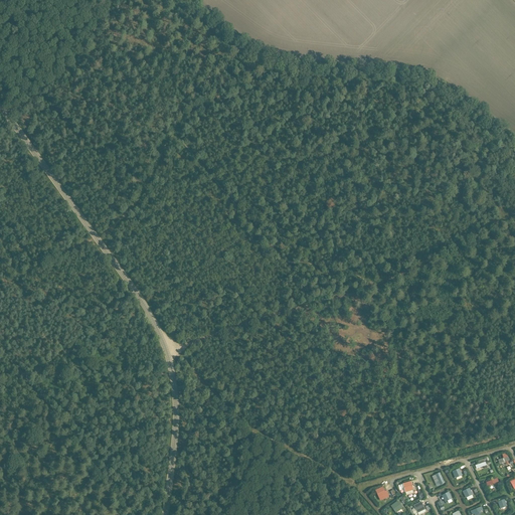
[(463,479),(460,472),(453,475),(456,482),(463,479)]
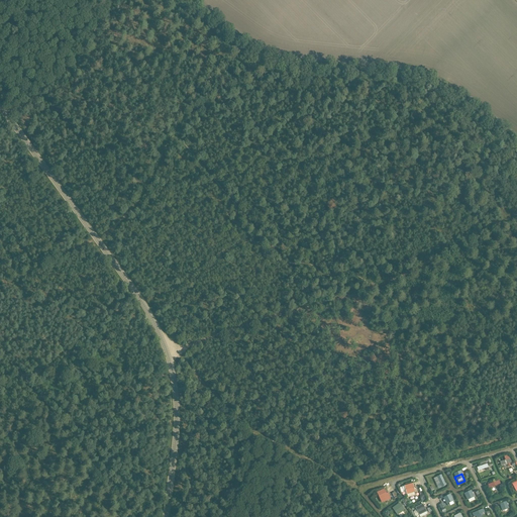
[(442,475),(436,478),(441,487),(446,484),(442,475)]
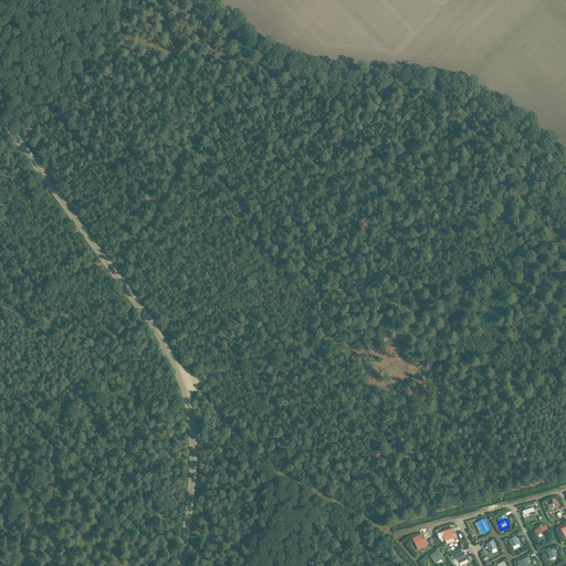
[(413,540),(416,547),(423,545),(421,537),(413,540)]
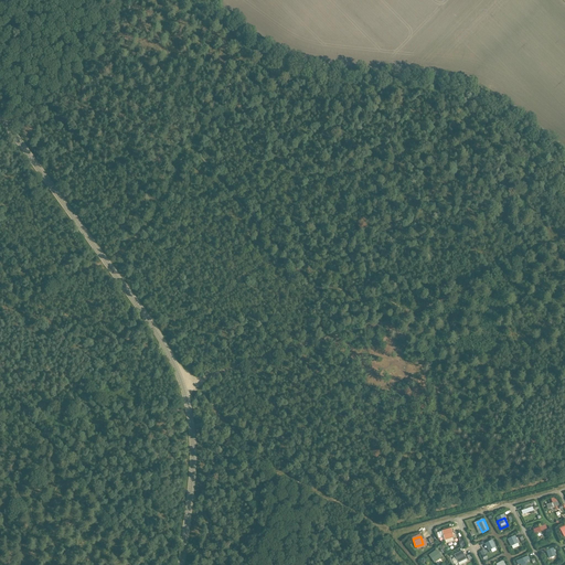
[(519,548),(513,537),(505,541),(511,552),(519,548)]
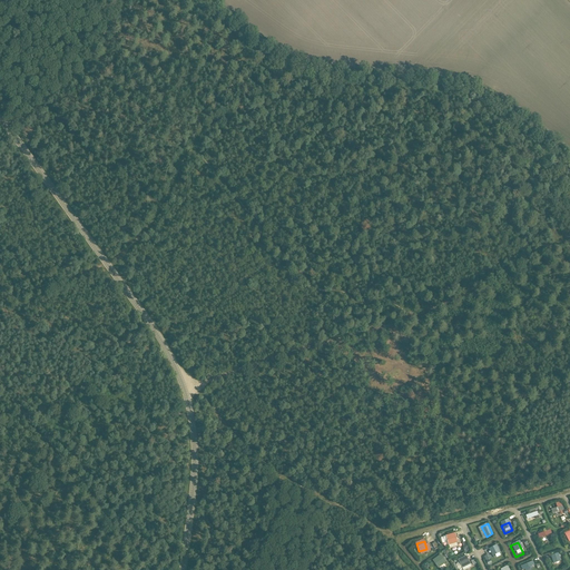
[(500,553),(497,546),(489,549),(492,557),(500,553)]
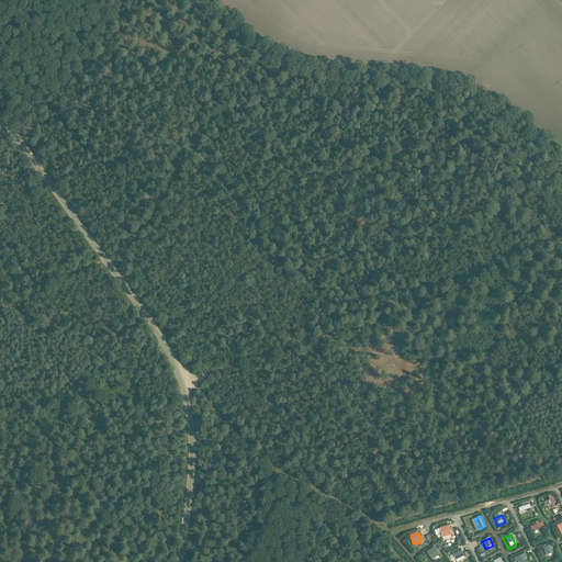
[(433,547),(425,553),(431,561),(438,554),(433,547)]
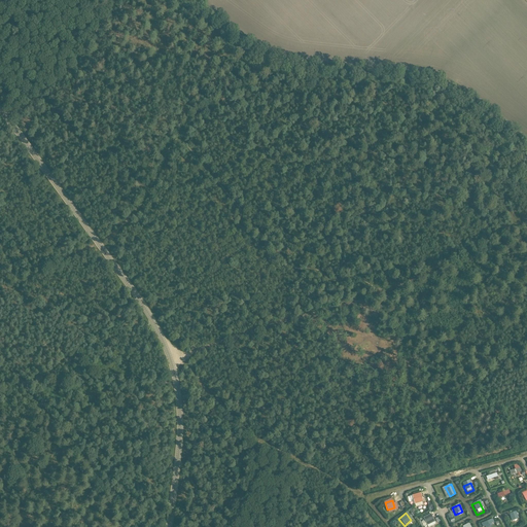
[(520,518),(518,513),(508,517),(511,522),(520,518)]
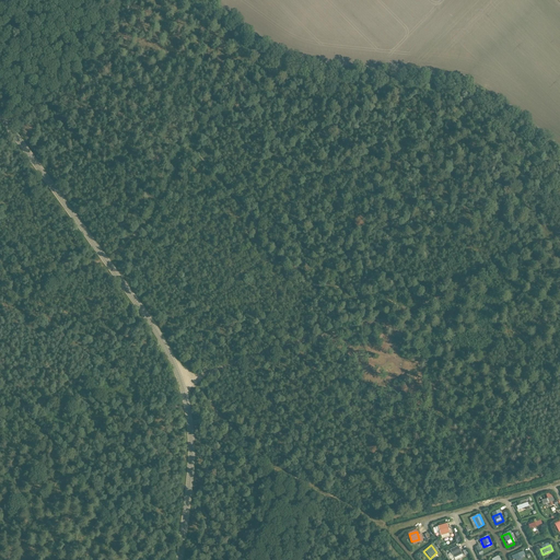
[(459,548),(450,551),(453,558),(462,555),(459,548)]
